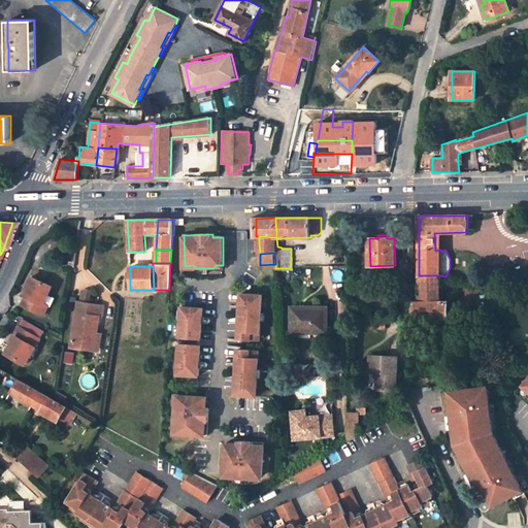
[(32,273),(25,292),(27,294),(24,302),(47,311),(51,301),(45,299),(53,283),(32,273)]
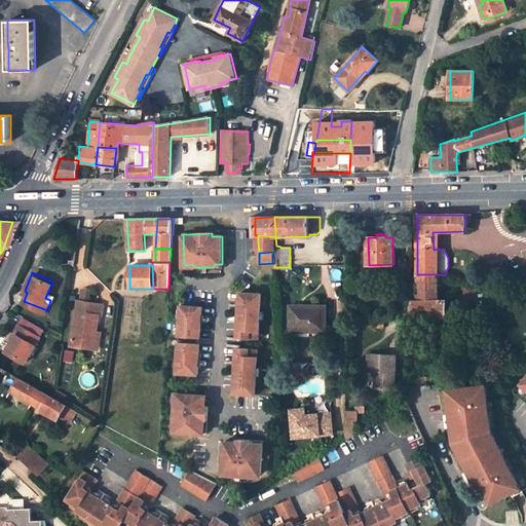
[(414,317),(446,317),(446,300),(438,300),(439,274),(417,274),(416,300),(411,300),(411,317),(414,317)]
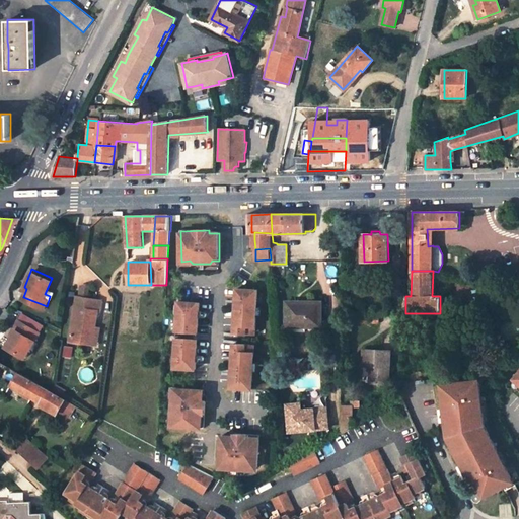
[(90,298),(91,285),(88,283),(82,286),(80,297),(90,298)]
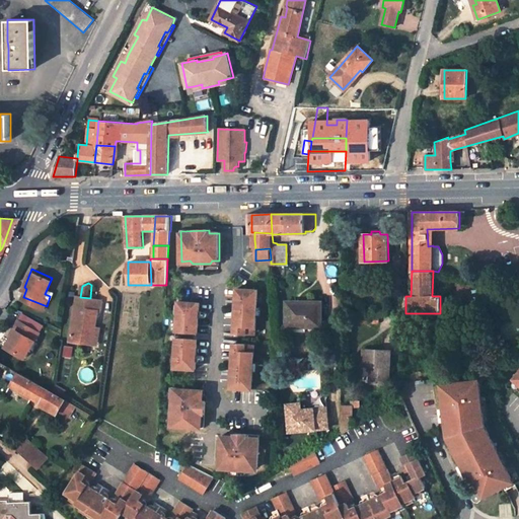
[(237,288),(235,334),(256,335),(258,289),(237,288)]
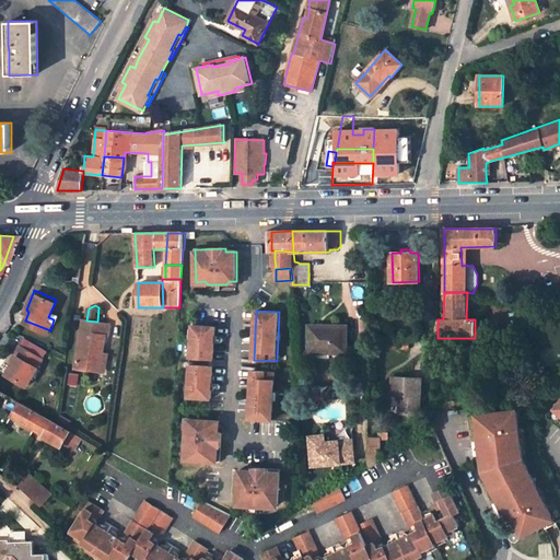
[(86,321),(84,319),(77,366),(101,371),(104,352),(106,335),(109,336),(112,324),(97,322),(86,321)]
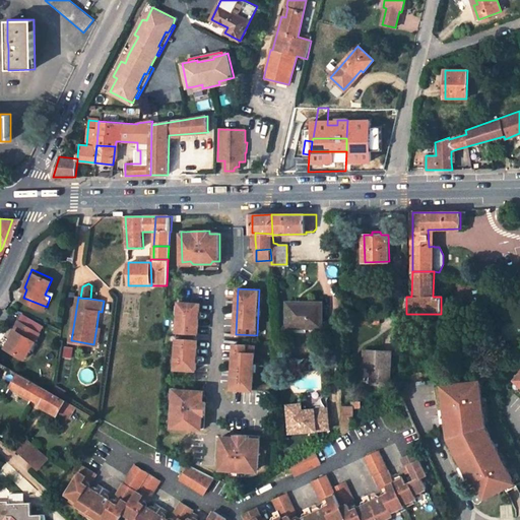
[(323,303),(287,303),(287,327),(323,327),(323,303)]
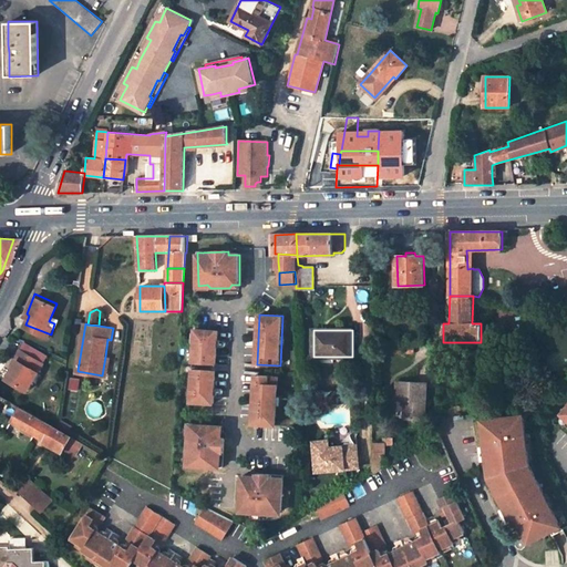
[(195,331),(194,364),(216,366),(218,332),(195,331)]
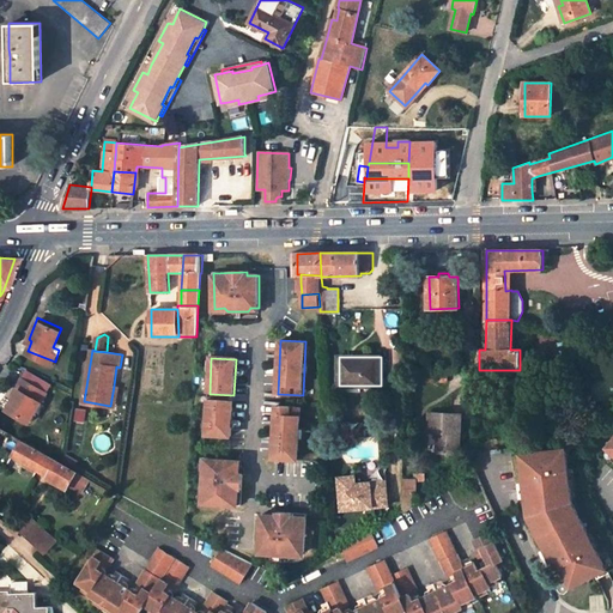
[(31,420),(47,390),(22,376),(16,387),(18,388),(7,408),(31,420)]
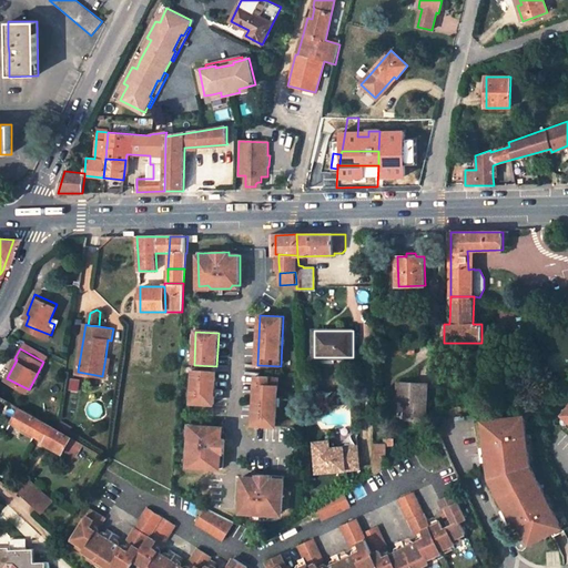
[(193,372),(192,405),(214,406),(216,373),(193,372)]
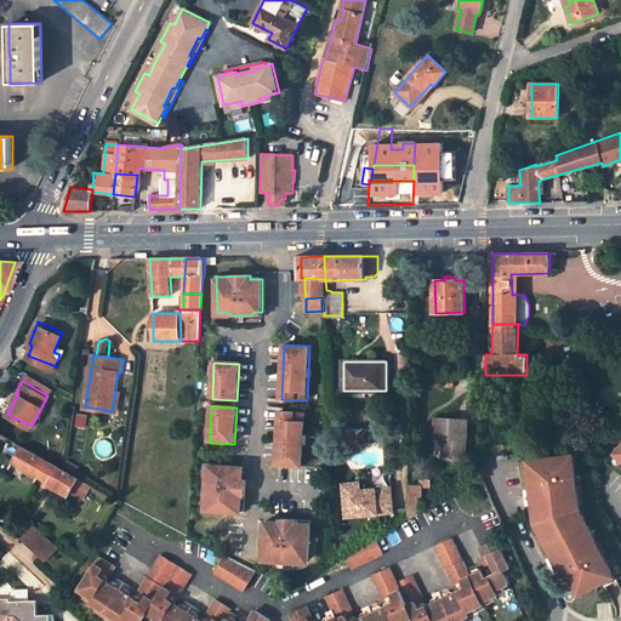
[(280,410),(278,465),(302,466),(306,412),(280,410)]
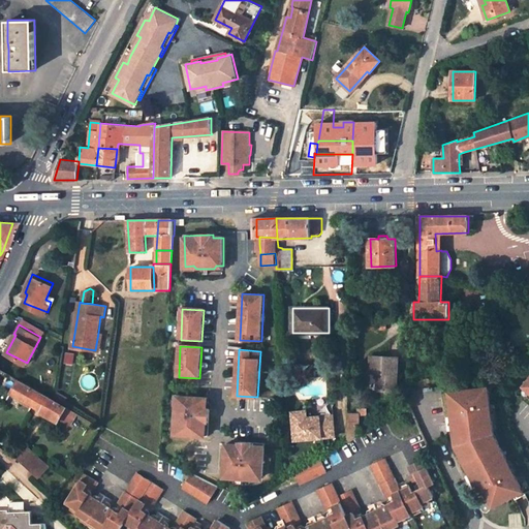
[(398,356),(371,355),(371,373),(378,373),(382,373),(382,392),(397,393),(398,356)]
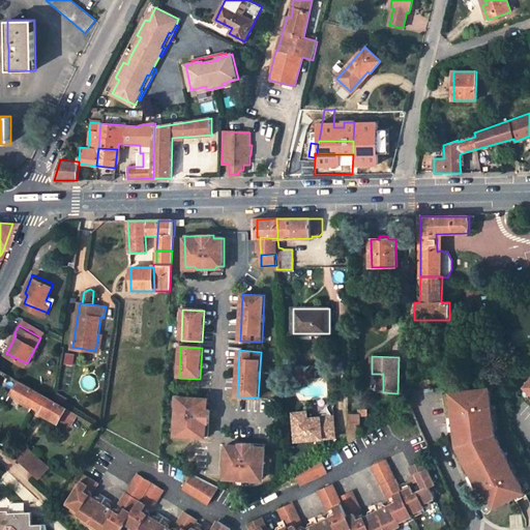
[(529,373),(519,388),(529,396),(529,373)]
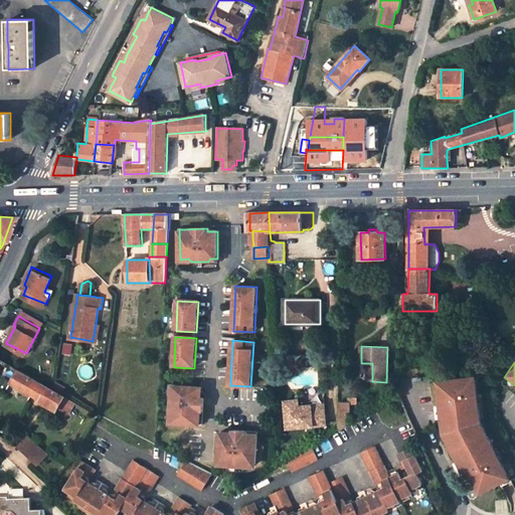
[(11,382),(32,394),(39,382),(18,370),(11,382)]
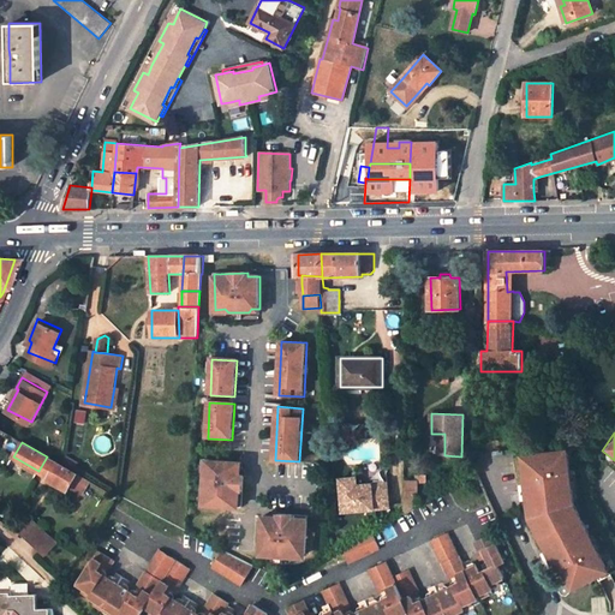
[(561,561),(575,589),(597,577),(598,572),(608,567),(596,545),(592,543),(589,538),(592,536),(583,519),(575,503),(573,487),(571,488),(569,481),(572,477),(568,451),(529,455),(531,475),(526,475),(527,481),(530,484),(531,490),(529,490),(530,500),(532,518),(535,523),(538,520),(547,537),(543,539),(549,550),(553,548),(560,562),(561,561)]
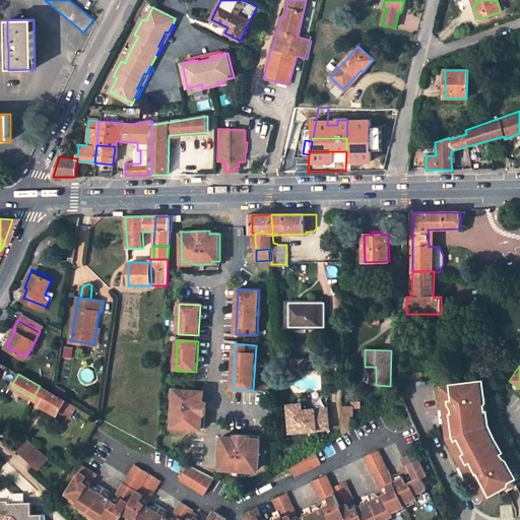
[(63,397),(67,390),(57,384),(53,392),(63,397)]
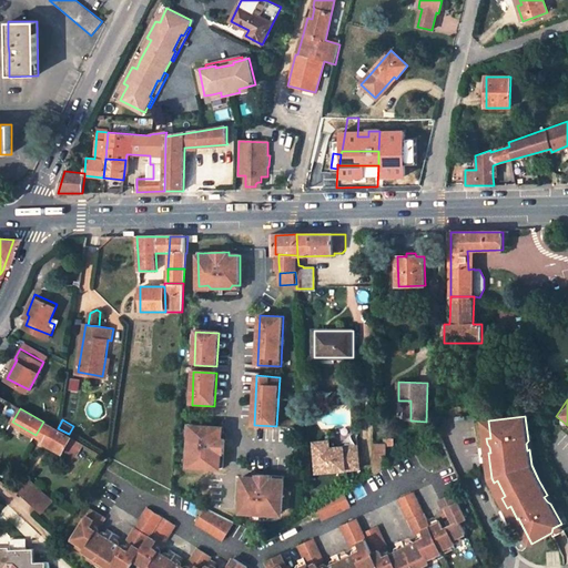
[(43,422),(36,435),(47,442),(46,444),(63,454),(64,450),(75,457),(83,444),(43,422)]
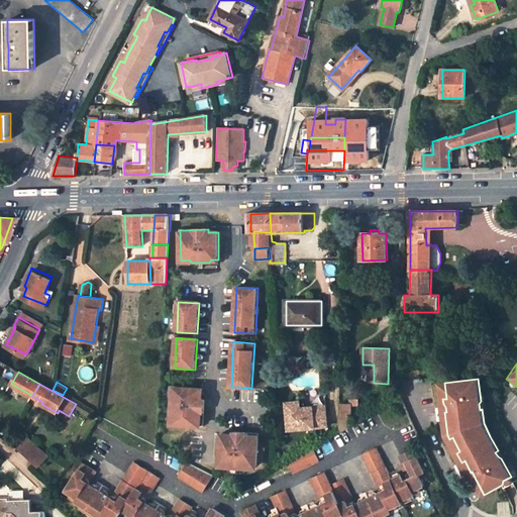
[(174,418),(174,426),(204,428),(205,401),(203,401),(203,390),(176,389),(176,396),(173,398),(172,415),(174,418)]
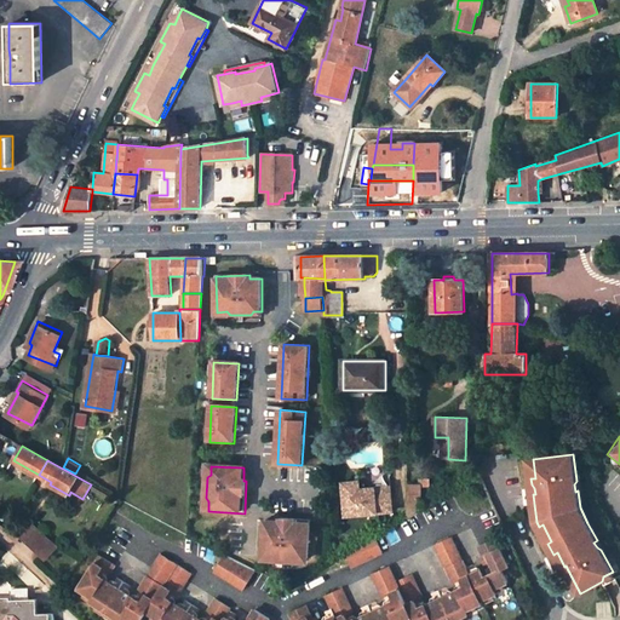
[(355,484),(343,486),(346,520),(394,514),(390,488),(361,492),(356,493),(355,484)]
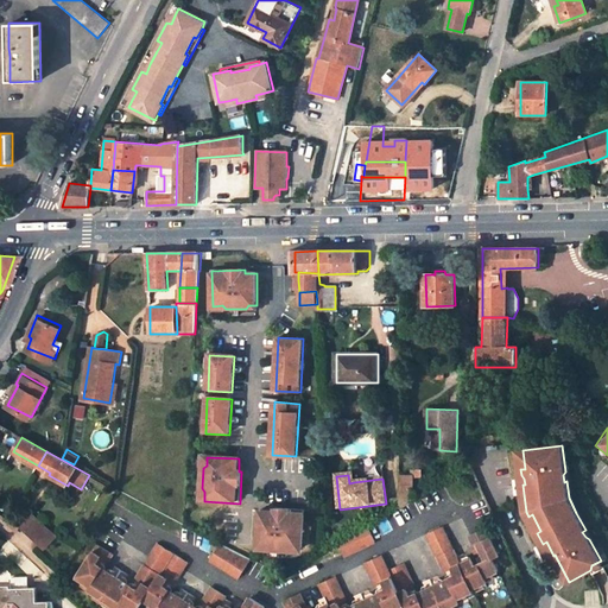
[(412,502),(412,477),(400,477),(400,510),(412,502)]
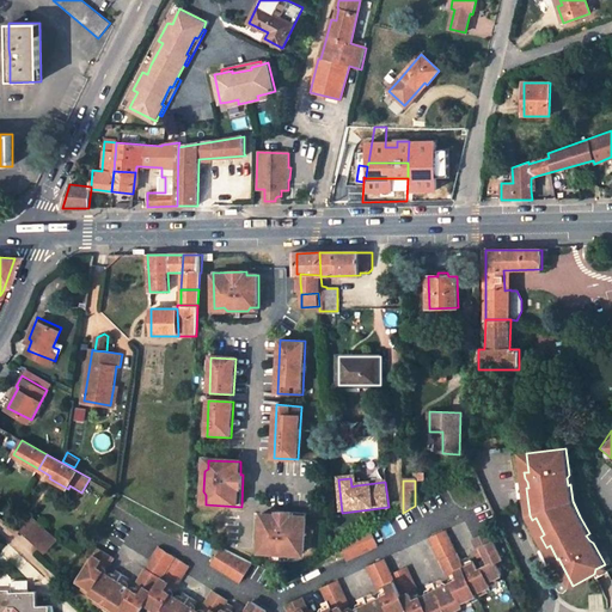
[(497,500),(488,481),(481,484),(489,503),(497,500)]
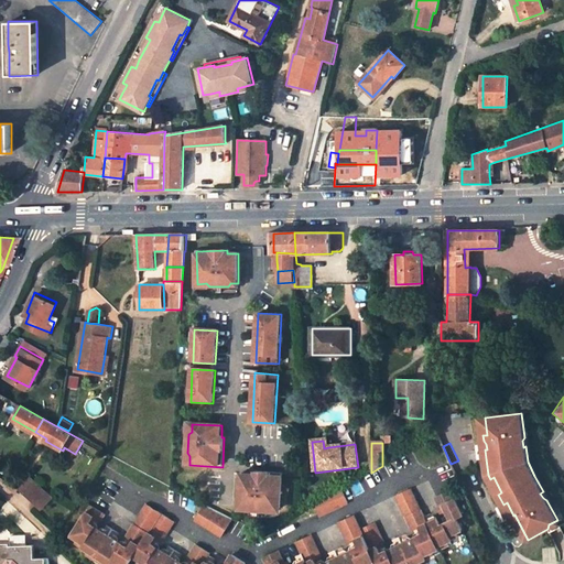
[(242,473),(240,503),(248,503),(250,507),(269,507),(272,505),(282,505),(283,472),(255,470),(255,474),(242,473)]
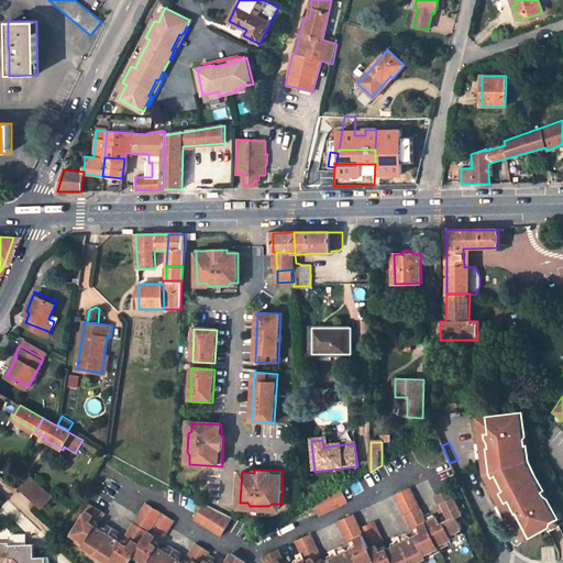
[(493,476),(489,478),(497,494),(500,492),(493,476)]
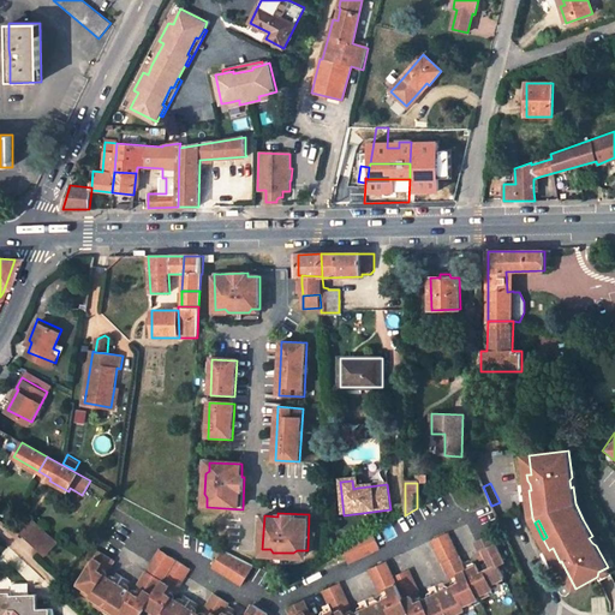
[(39,549),(51,536),(35,521),(23,535),(39,549)]
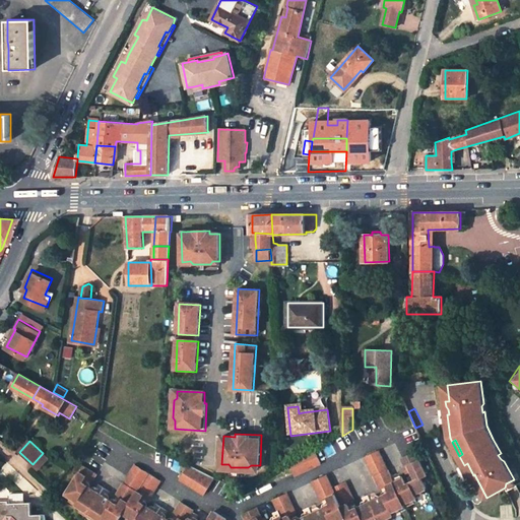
[(290,465),(297,476),(322,464),(315,451),(290,465)]
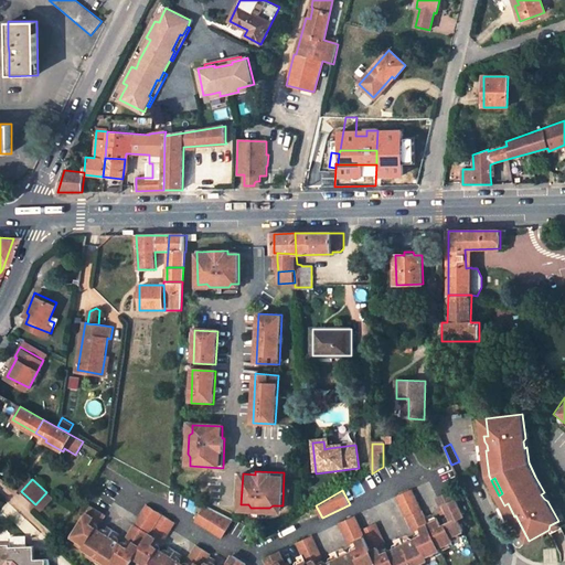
[(53,499),(46,492),(35,504),(42,511),(53,499)]
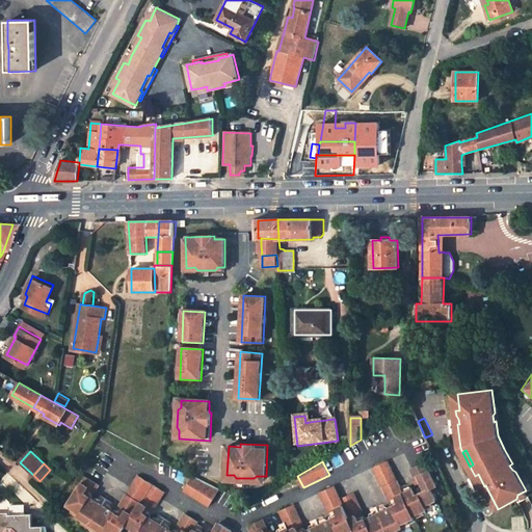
[(353,531),(356,531),(390,531),(395,530),(396,531),(397,531),(403,529),(402,526),(409,523),(415,520),(414,519),(428,512),(427,511),(427,510),(425,507),(432,504),(436,502),(433,496),(432,493),(437,489),(426,464),(413,472),(422,491),(426,489),(428,494),(416,499),(414,494),(410,494),(404,497),(398,483),(397,484),(388,464),(374,471),(383,489),(386,489),(391,502),(398,499),(401,506),(362,525),(357,517),(365,514),(355,495),(342,501),(336,488),(322,495),(331,513),(338,510),(341,519),(310,531),(299,531),(298,529),(304,526),(296,506),(283,512),(291,530),(287,531),(271,531),(266,521),(253,527),(255,531),(353,531)]
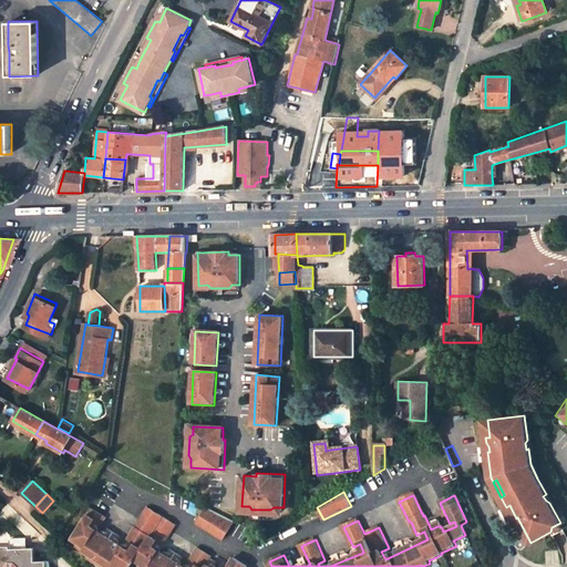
[(126,566),(134,555),(142,560),(148,564),(146,566),(244,566),(246,565),(233,556),(225,566),(209,566),(210,566),(205,563),(210,553),(198,545),(189,558),(196,563),(193,566),(188,566),(153,544),(157,537),(164,542),(175,522),(150,505),(127,537),(134,542),(130,548),(91,523),(95,516),(102,521),(106,514),(93,505),(73,535),(80,539),(86,544),(84,546),(91,552),(94,548),(100,552),(105,556),(103,559),(110,564),(112,560),(120,565),(123,566),(126,566)]
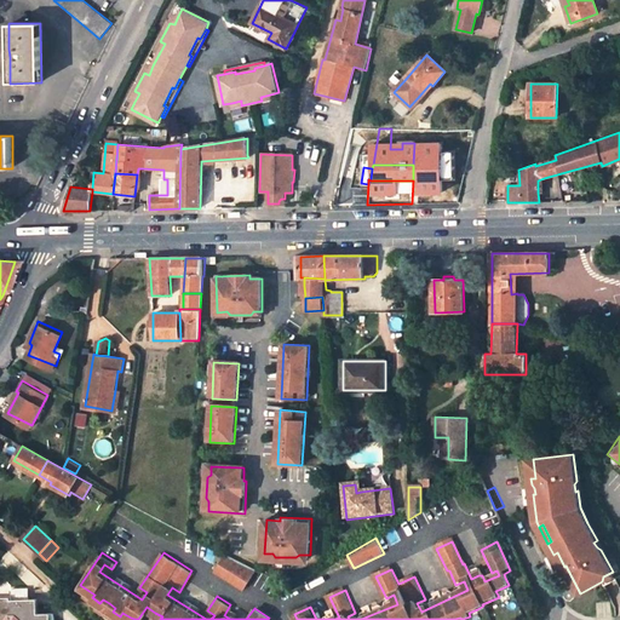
[(557,552),(554,555),(560,568),(564,567),(557,552)]
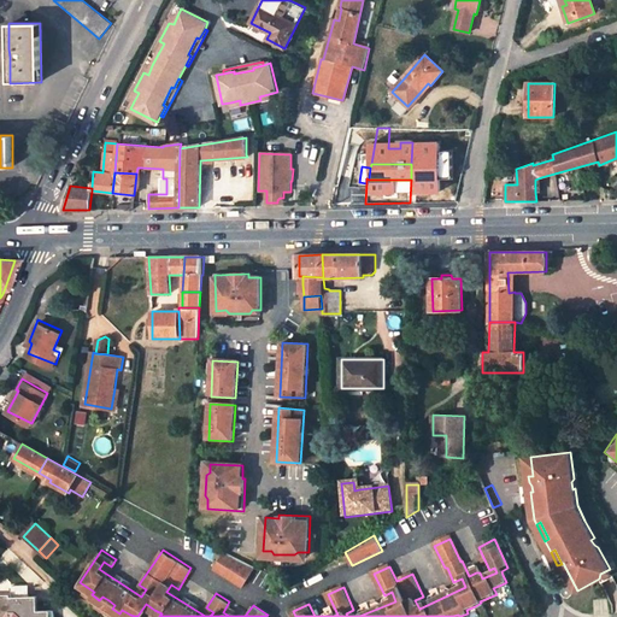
[(225,553),(217,566),(244,585),(254,568),(225,553)]
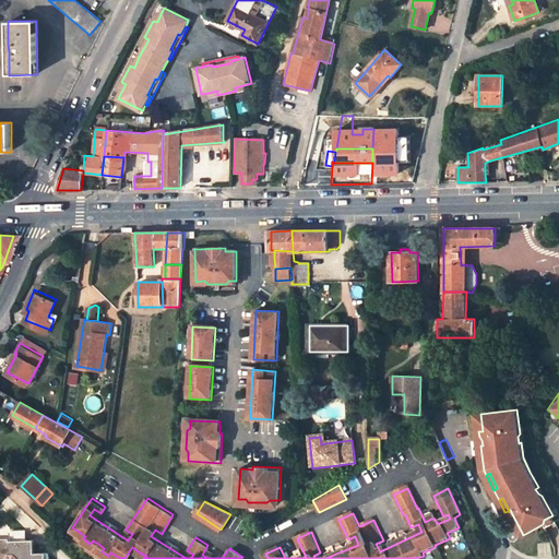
[(12,531),(12,540),(26,540),(26,531),(12,531)]
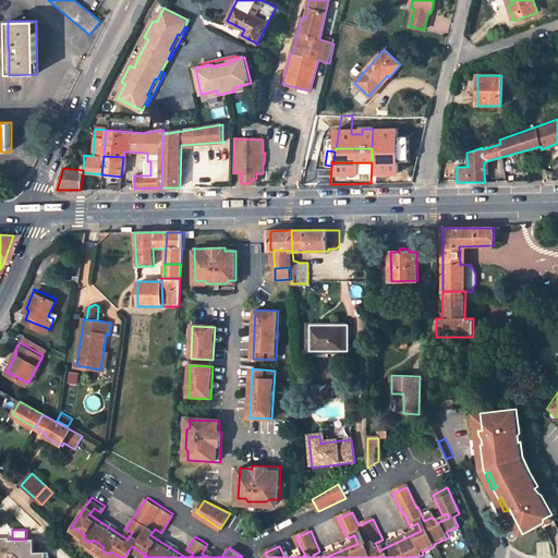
[(0,557),(49,557),(49,555),(45,552),(34,553),(34,540),(26,540),(12,540),(10,540),(10,543),(0,543),(0,557)]
